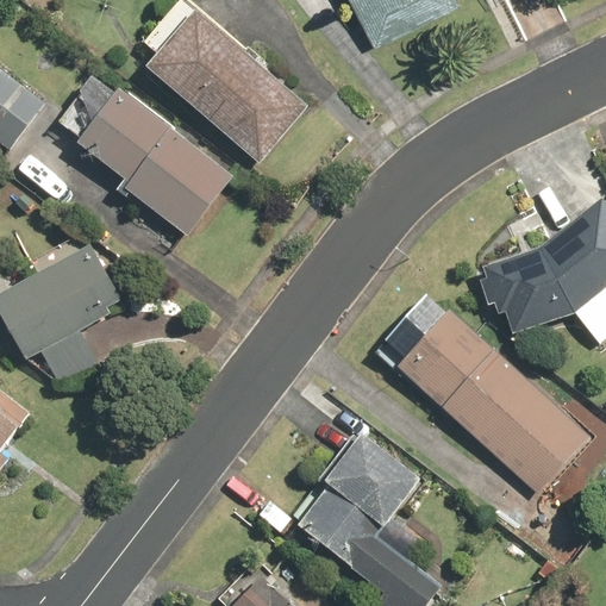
[(351,0),(372,42),(457,1),(457,0),(351,0)]
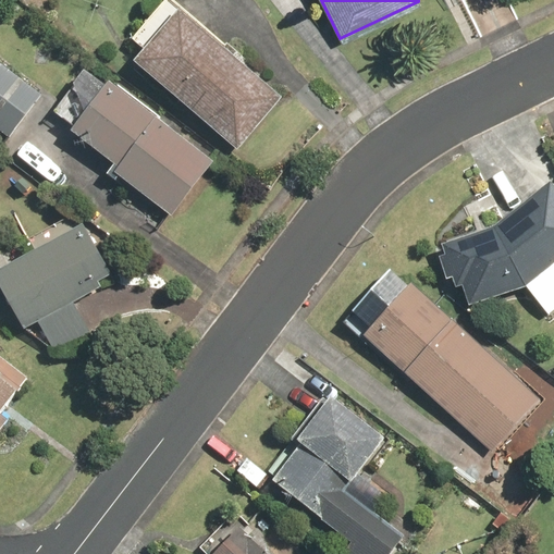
[(179,7),(132,62),(233,146),(280,91),(179,7)]
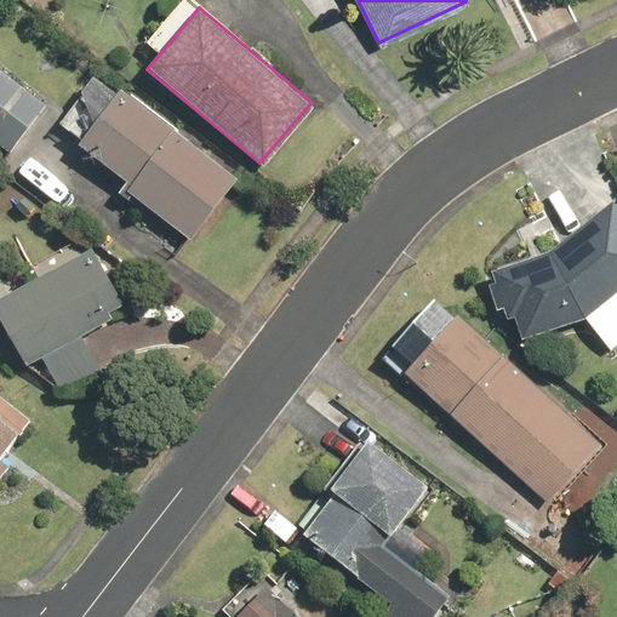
[(0,146),(7,152),(44,103),(0,68),(0,146)]
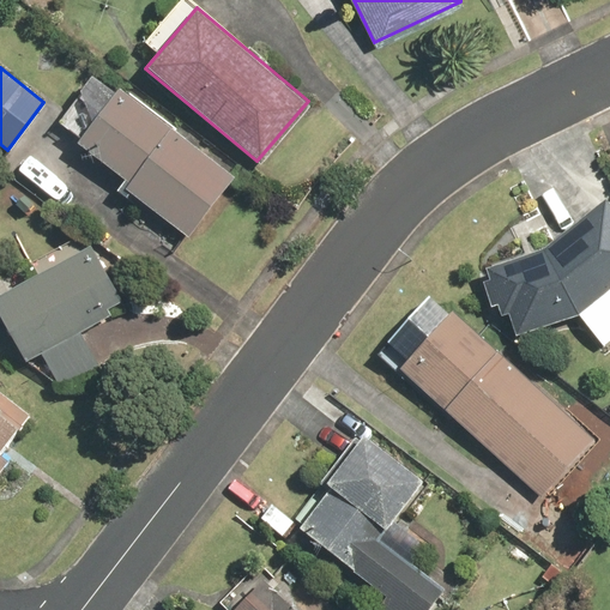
[(230,175),(118,86),(114,92),(92,74),(71,101),(94,120),(77,142),(128,182),(125,188),(183,235),(230,175)]
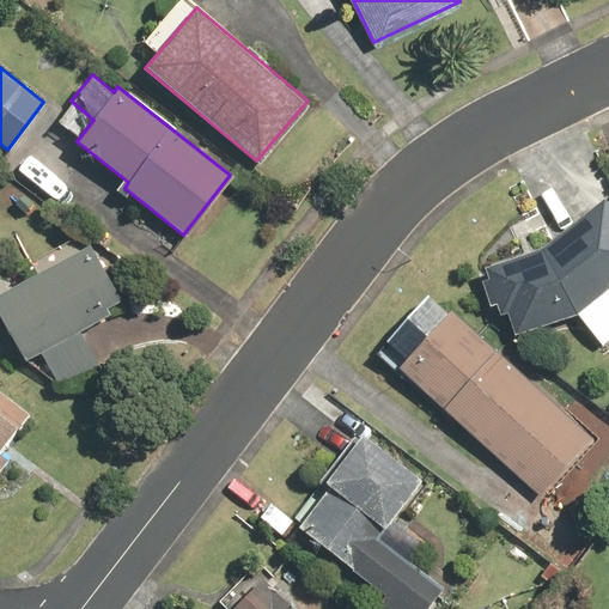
[(515,335),(577,314),(602,345),(608,339),(608,207),(602,199),(548,243),(488,265),(492,275),(479,280),(488,305),(494,303),(499,315),(506,311),(515,335)]
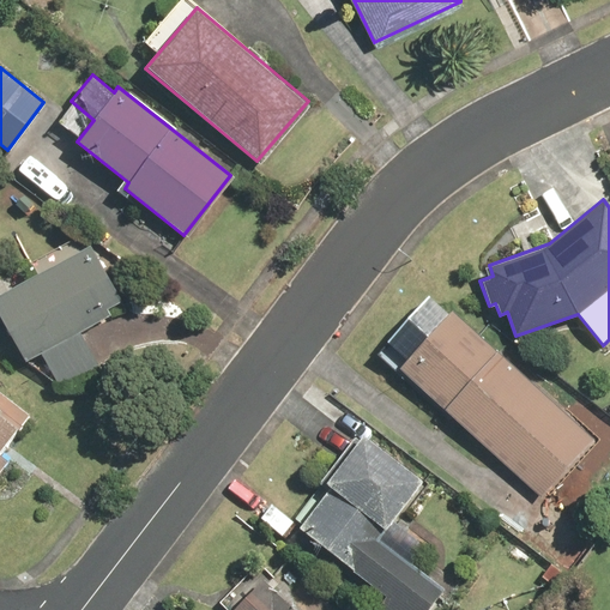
[(0,318),(23,360),(40,351),(58,384),(95,363),(77,331),(122,306),(90,246),(0,294),(0,318)]
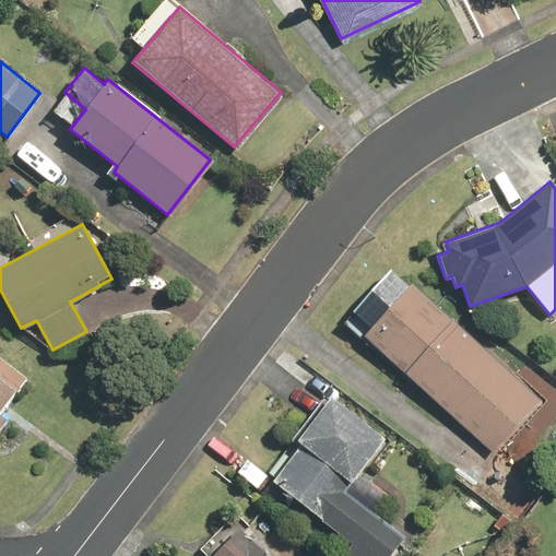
[(394,269),(346,321),(494,456),(542,403),(394,269)]
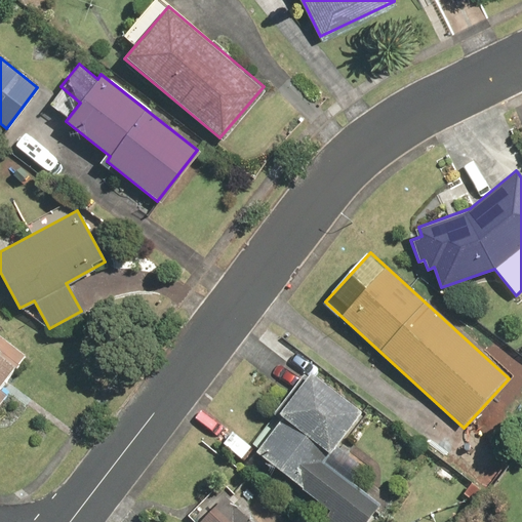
[(0,401),(7,391),(0,386),(24,354),(0,335),(0,401)]
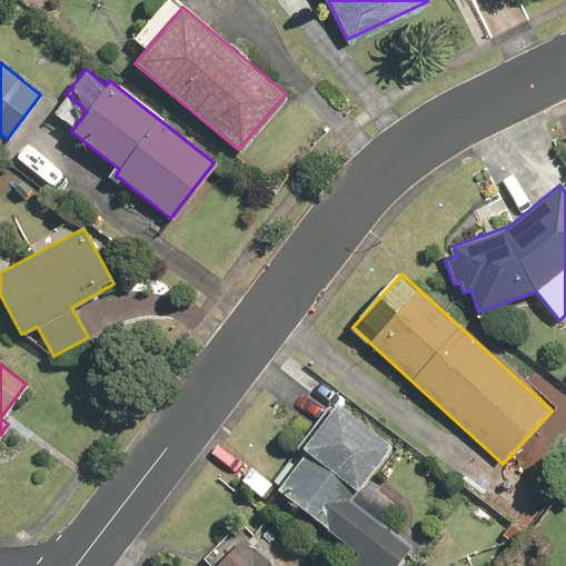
[(334,404),(271,486),(357,549),(345,565),(393,565),(410,543),(351,498),(390,445),(334,404)]
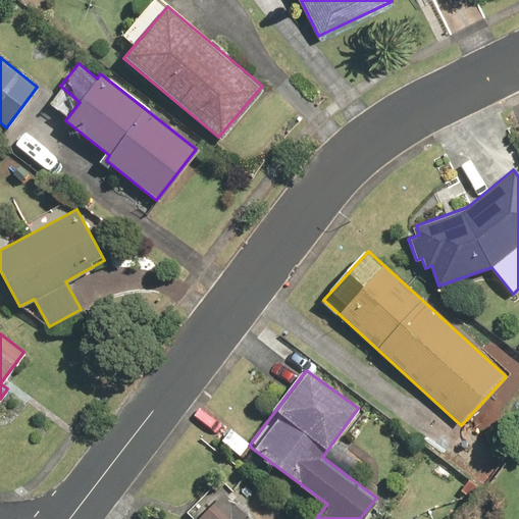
[(180,518),(249,518),(213,483),(179,518),(180,518)]
